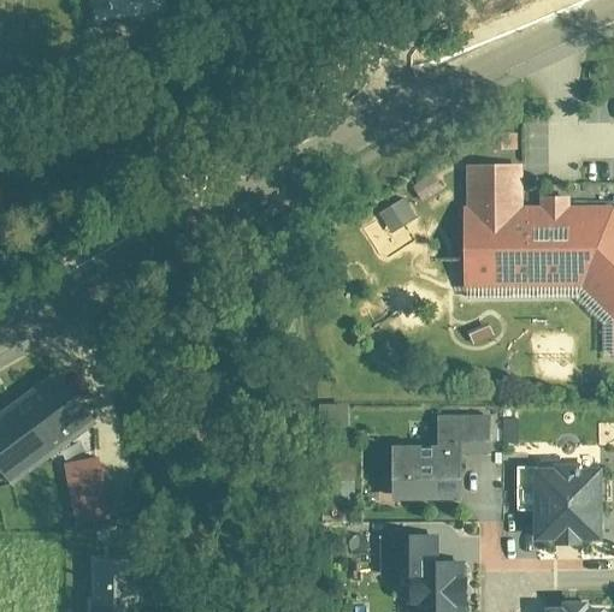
[(88,0),(92,23),(164,13),(161,0),(88,0)]
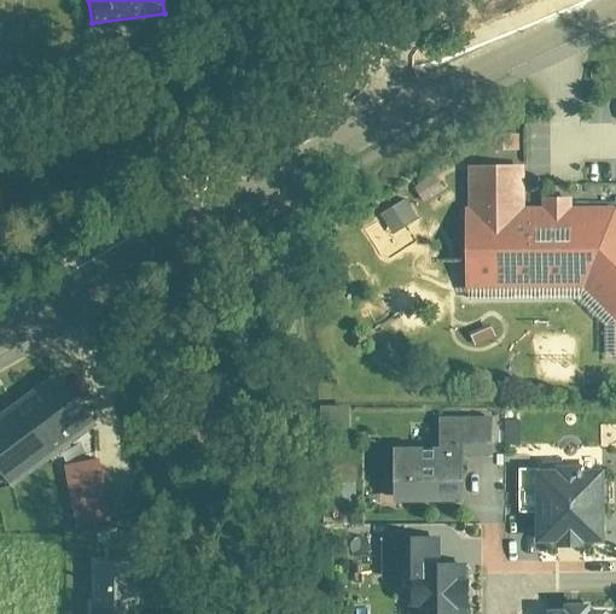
[(464,206),(464,300),(580,298),(605,327),(605,360),(615,360),(615,206),(573,206),(573,197),(541,197),(541,205),(524,205),(524,164),(466,164),(466,205),(464,206)]
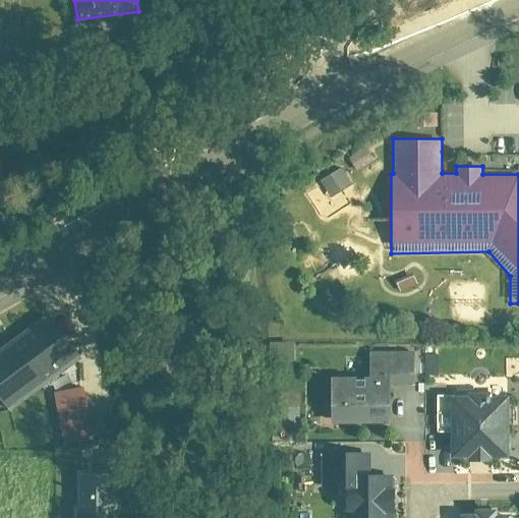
[(48,311),(0,345),(0,399),(8,410),(82,357),(48,311)]
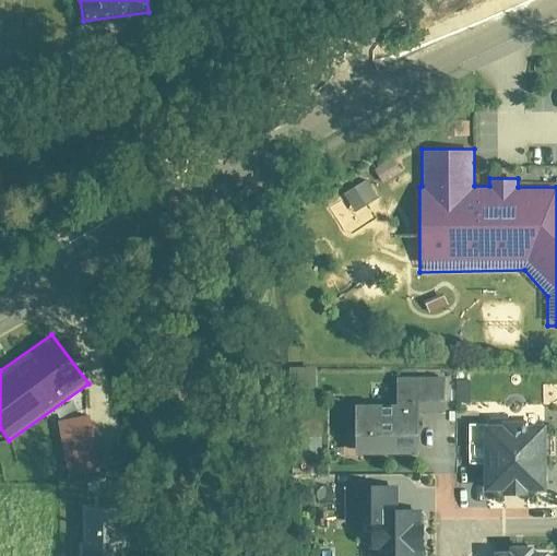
[(446,379),(393,380),(395,406),(447,404),(446,379)]
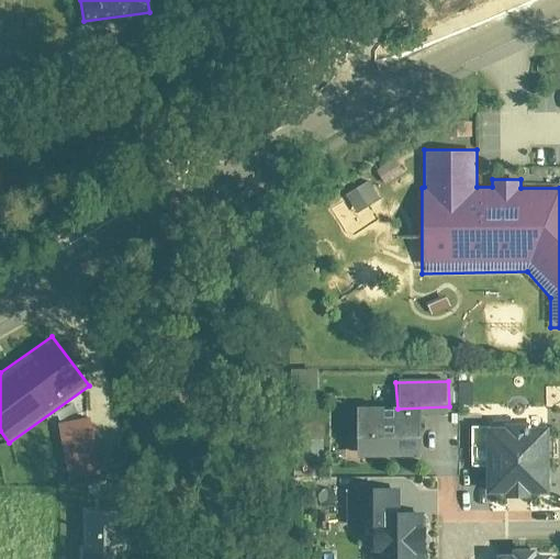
[(497,435),(485,436),(485,494),(546,492),(545,405),(497,407),(497,435)]
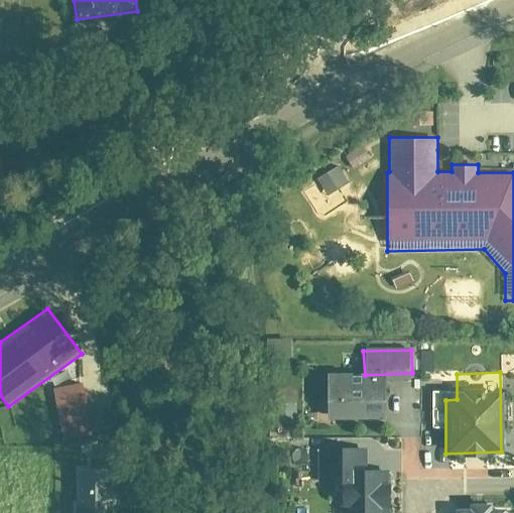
[(365,375),(329,376),(330,415),(389,413),(387,375),(365,375)]
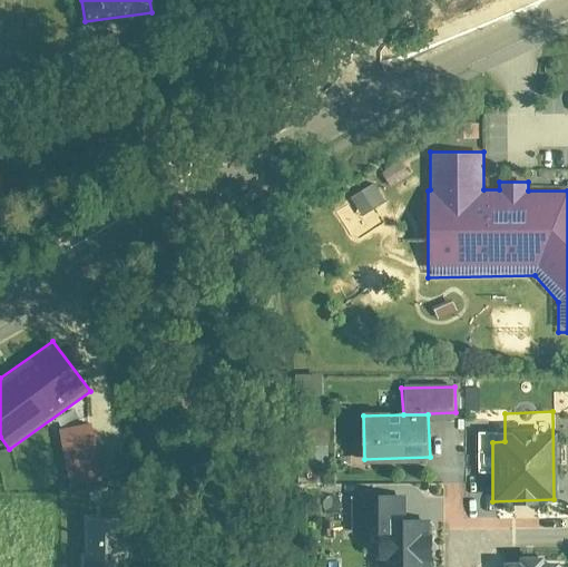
[(90,422),(62,429),(67,469),(79,467),(85,486),(101,482),(90,422)]
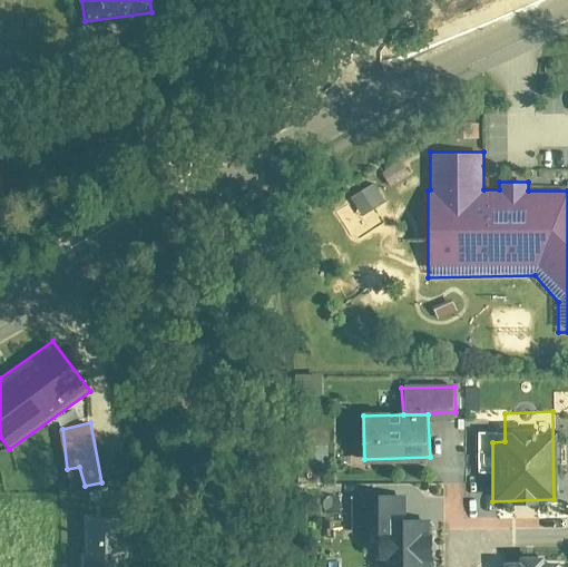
[(379,566),(430,566),(428,519),(402,519),(401,495),(355,496),(355,533),(379,531),(379,566)]
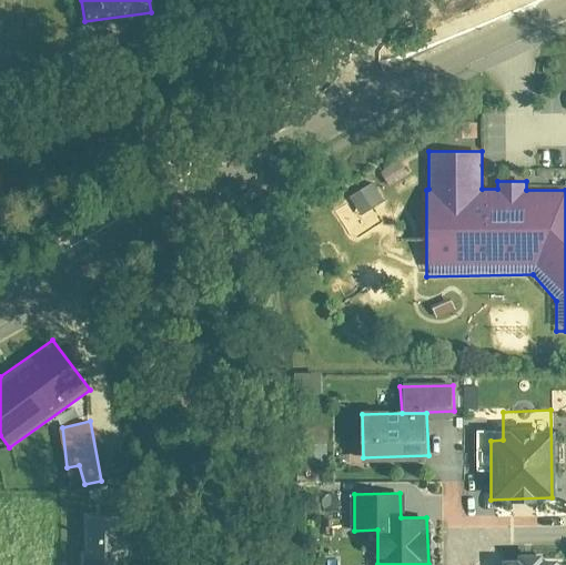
[(119,564),(118,515),(87,515),(88,564),(119,564)]
